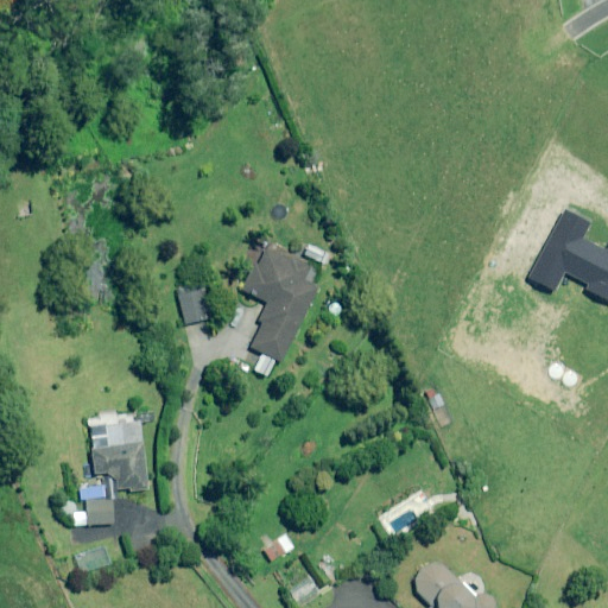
[(318,270),(267,246),(258,265),(253,264),(241,291),(267,303),(258,321),(261,323),(251,348),(255,350),(249,362),(268,371),(274,359),(283,362),(317,287),(311,285),(318,270)]
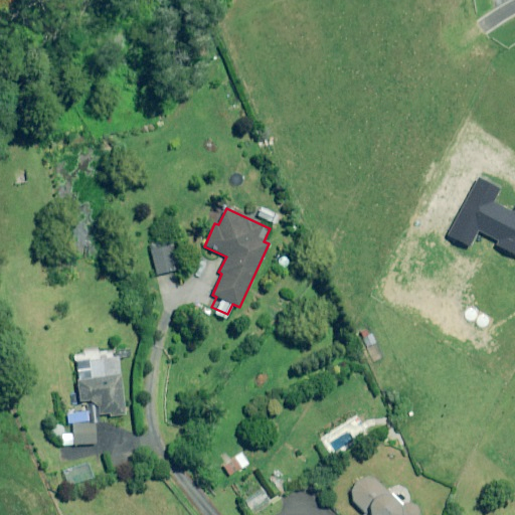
[(178,270),(171,244),(151,249),(158,276),(178,270)]
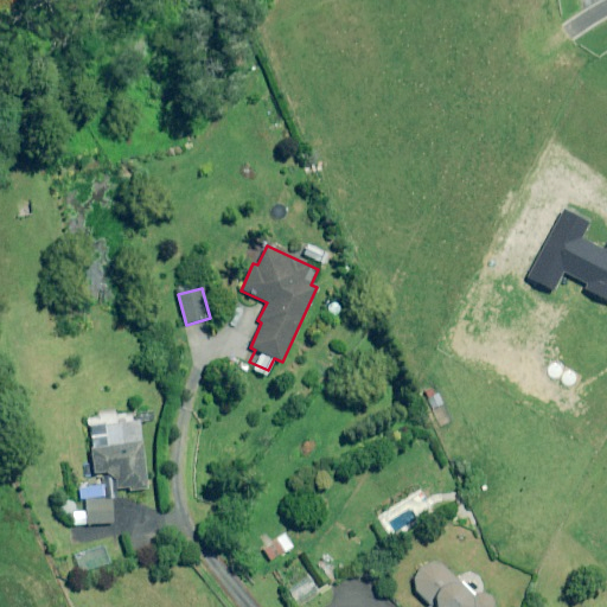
[(345,308),(336,299),(326,310),(336,318),(345,308)]
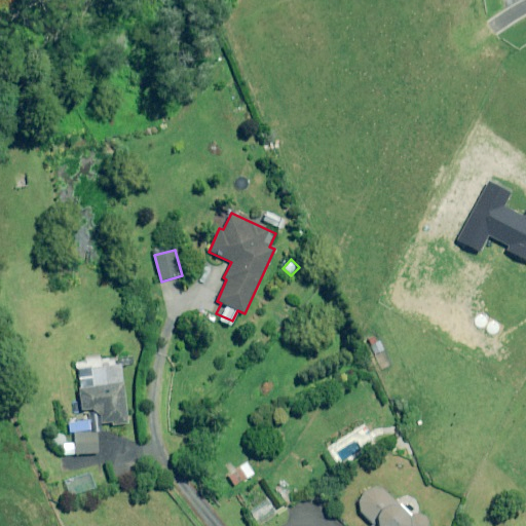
[(272,337),(264,331),(255,342),(263,348),(272,337)]
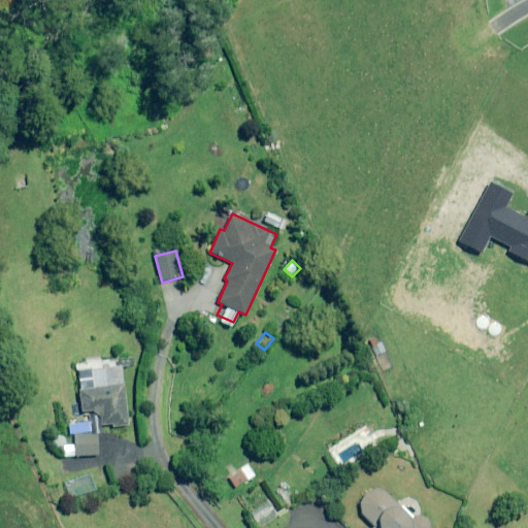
[(123,366),(77,370),(80,410),(93,409),(100,419),(101,426),(128,424),(123,366)]
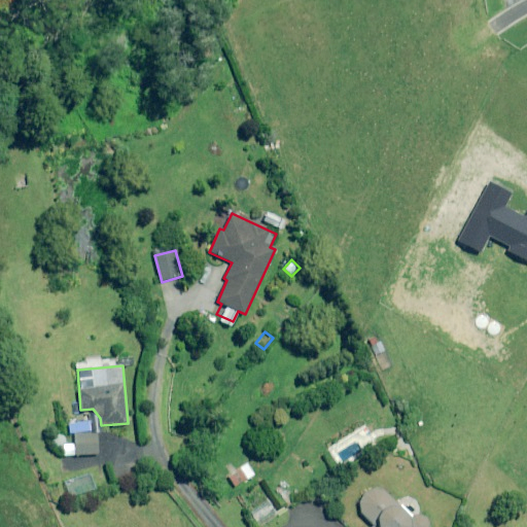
[(98,455),(98,433),(75,433),(75,455),(98,455)]
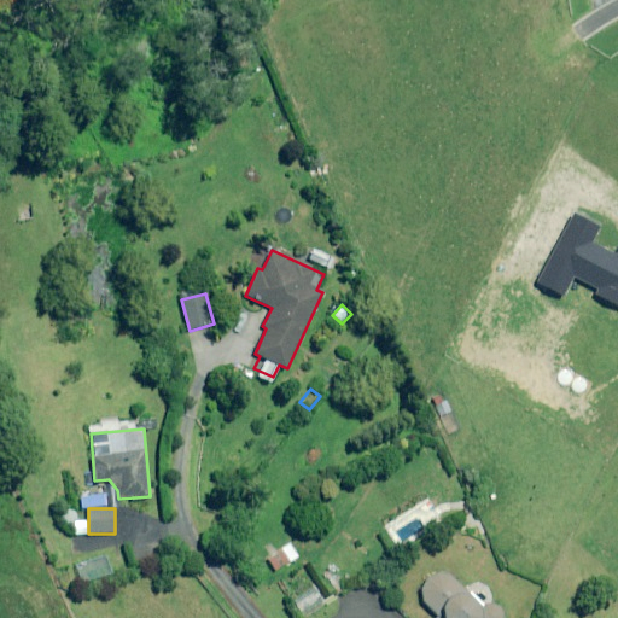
[(281,551),(290,563),(299,557),(290,543),(281,551)]
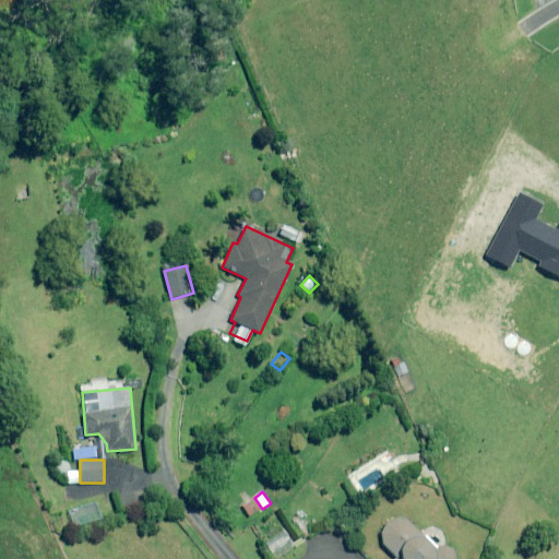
[(262,509),(254,498),(242,506),(251,518),(262,509)]
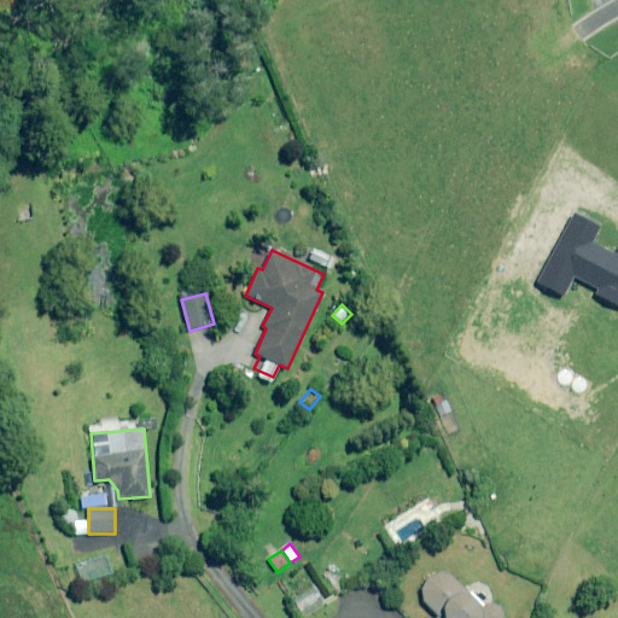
[(505,617),(506,617),(506,614),(505,612),(503,611),(502,608),(501,607),(499,606),(497,605),(495,604),(493,604),(490,604),(488,605),(485,605),(484,606),(482,608),(450,573),(448,572),(444,572),(441,572),(437,572),(435,573),(431,575),(429,576),(425,578),(424,582),(421,584),(420,588),(420,590),(420,594),(420,598),(421,601),(436,617),(433,617),(505,617)]
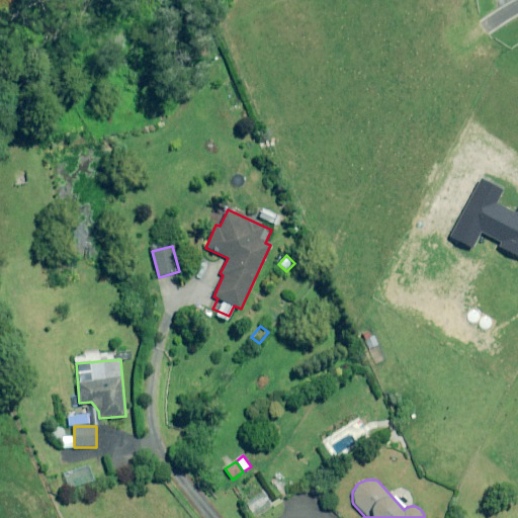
[(268,502),(263,493),(246,504),(252,512),(268,502)]
